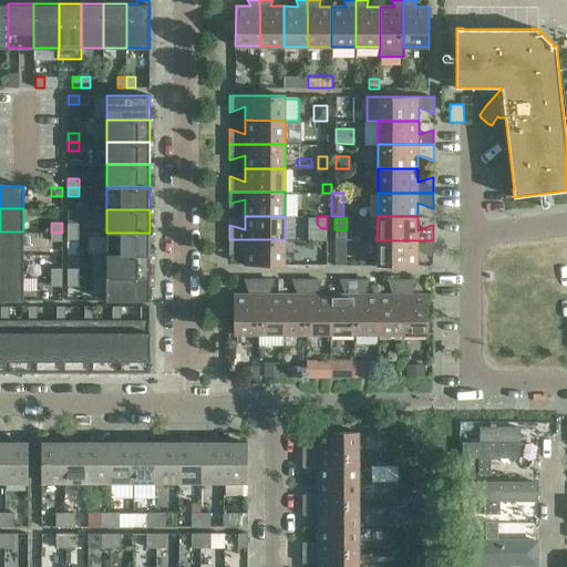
[(79,223),(68,223),(68,233),(79,233),(79,223)]
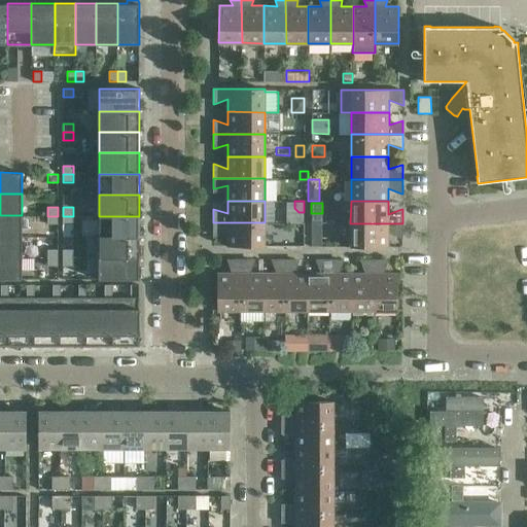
[(22,215),(0,215),(0,237),(22,237),(22,215)]
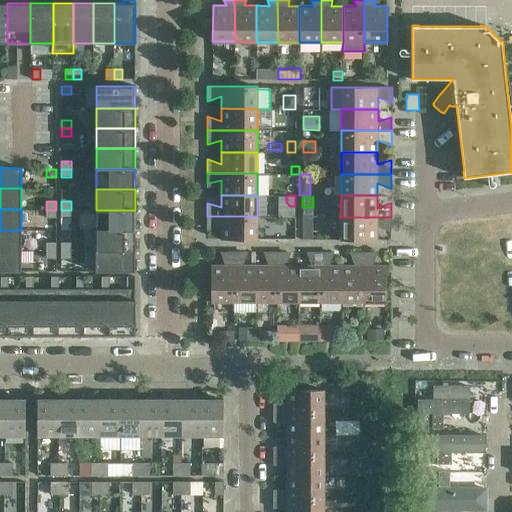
[(56,210),(46,210),(46,218),(56,218),(56,210)]
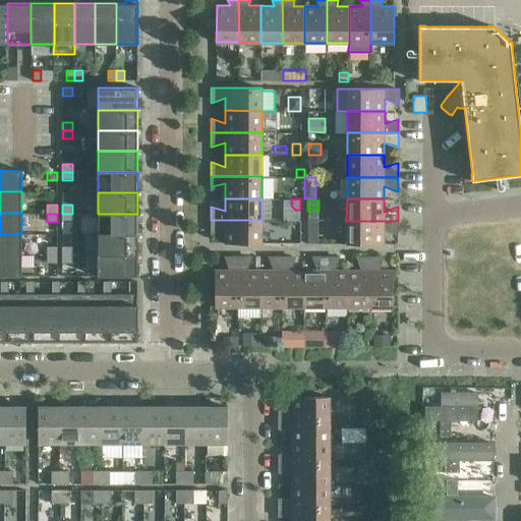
[(72,214),(62,214),(62,222),(72,222),(72,214)]
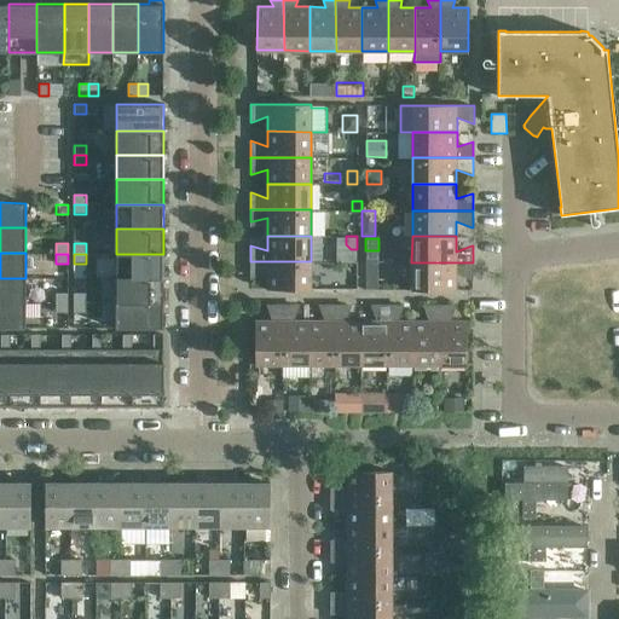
[(163,278),(163,254),(116,254),(116,278),(163,278)]
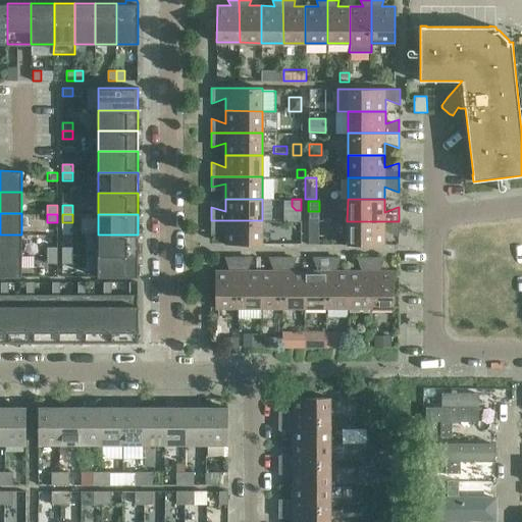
[(262,220),(211,220),(211,236),(224,230),(224,244),(262,244),(262,220)]
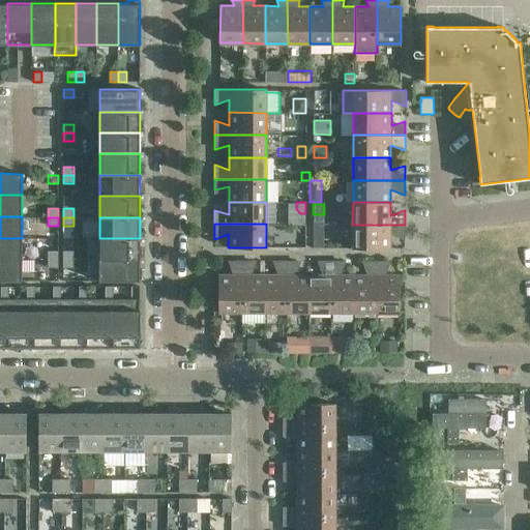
[(352,225),(352,247),(390,247),(390,235),(404,239),(405,239),(405,225),(352,225)]
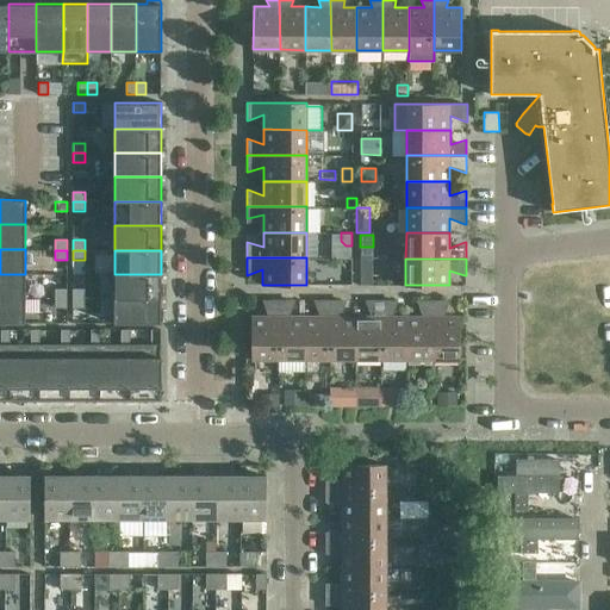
[(372,268),(360,268),(360,285),(371,285),(372,268)]
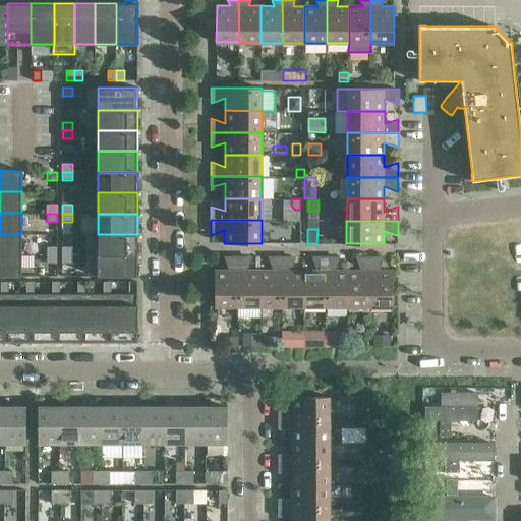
[(300,231),(289,231),(289,242),(300,242),(300,231)]
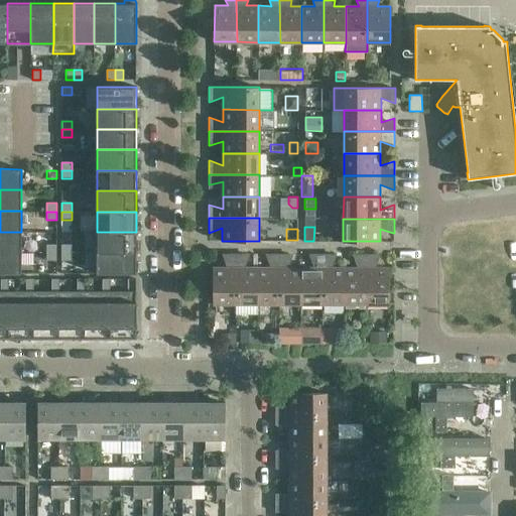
[(21,232),(0,232),(0,253),(21,253),(21,232)]
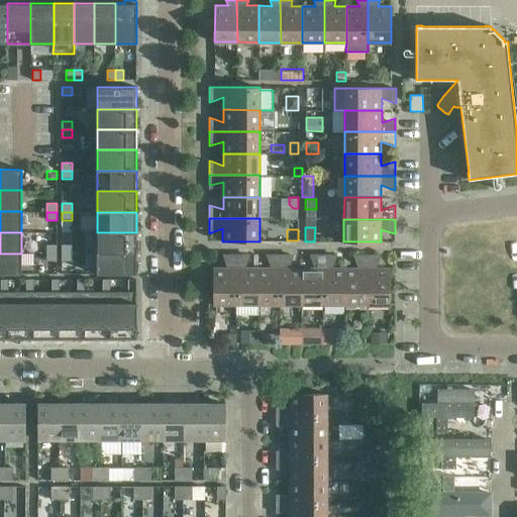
[(97,232),(97,252),(136,252),(136,232),(97,232)]
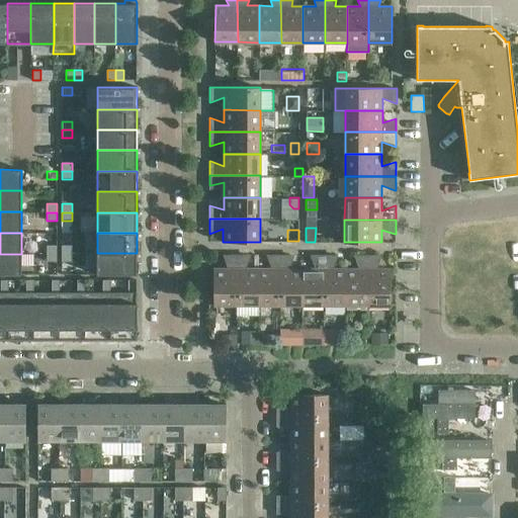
[(47,245),(47,253),(57,253),(57,245),(47,245)]
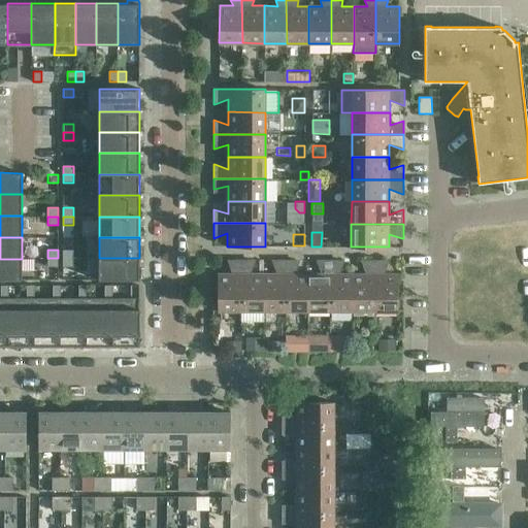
[(73,250),(63,250),(63,258),(73,258),(73,250)]
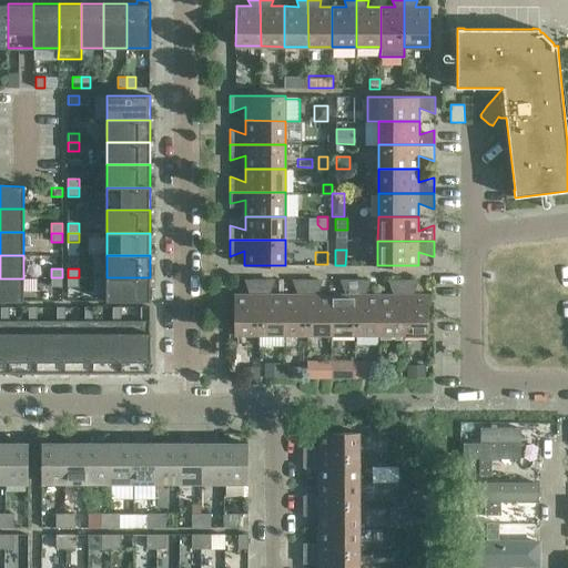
[(51,277),(51,287),(62,286),(62,277),(51,277)]
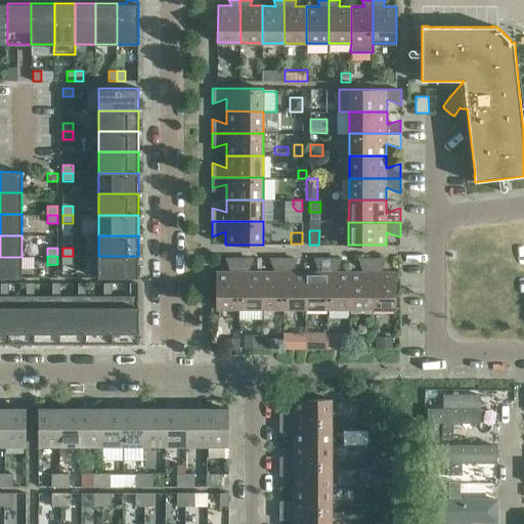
[(73,264),(73,256),(62,256),(62,264),(73,264)]
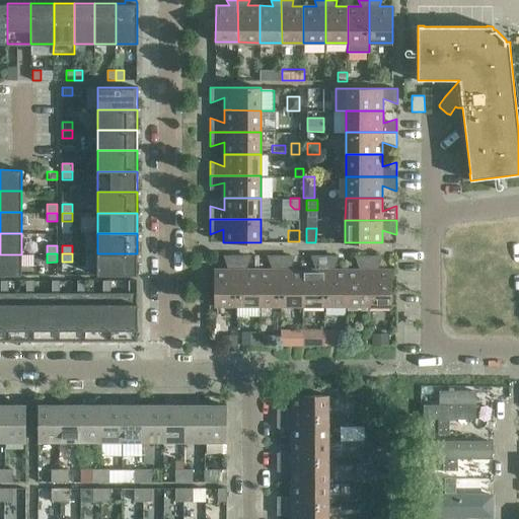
[(137,253),(97,253),(97,276),(137,276),(137,253)]
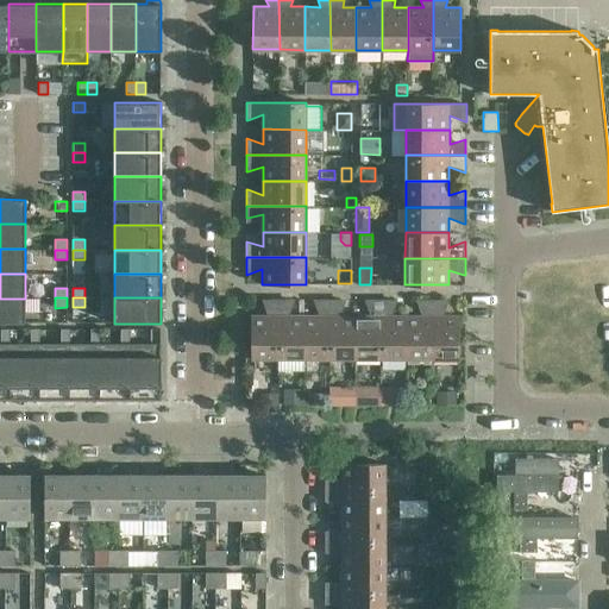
[(25,299),(0,299),(0,322),(25,324),(25,299)]
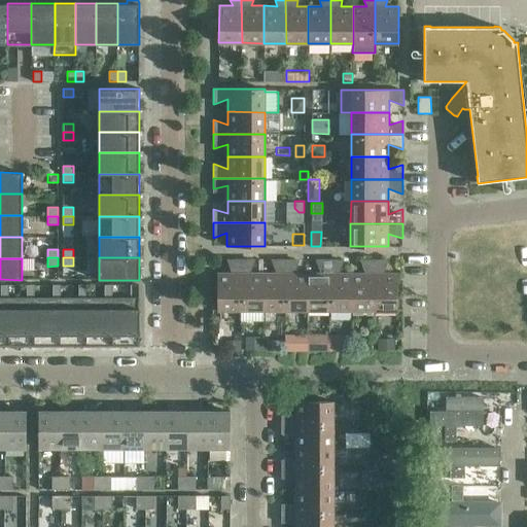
[(218,273),(217,310),(241,310),(241,258),(225,258),(225,259),(231,273),(218,273)]
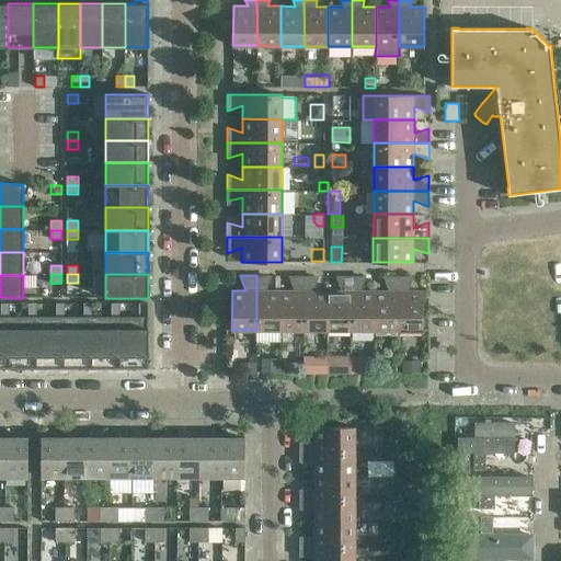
[(256,275),(256,330),(279,330),(279,290),(266,290),(272,276),(272,275),(256,275)]
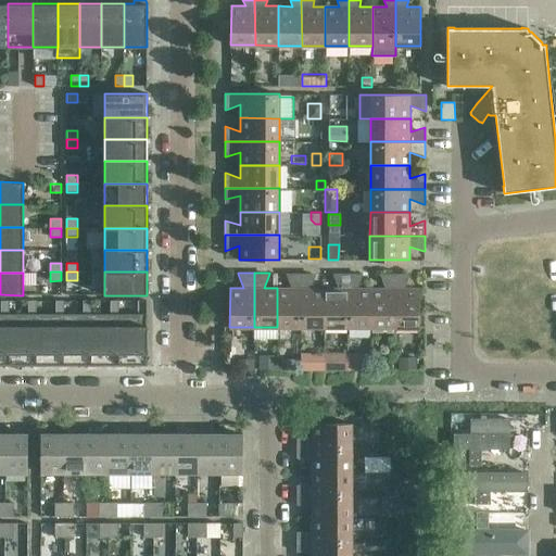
[(277,288),(277,327),(301,327),(301,273),(286,273),(286,274),(291,288),(277,288)]
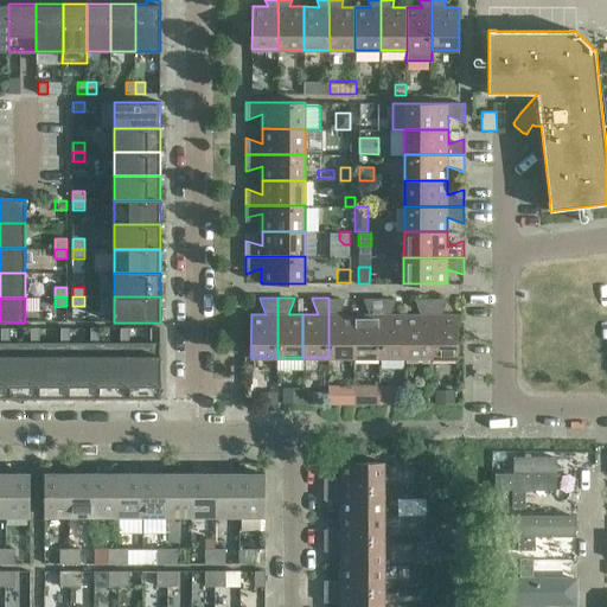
[(328,298),(328,357),(353,357),(353,314),(340,314),(345,299),(345,298),(328,298)]
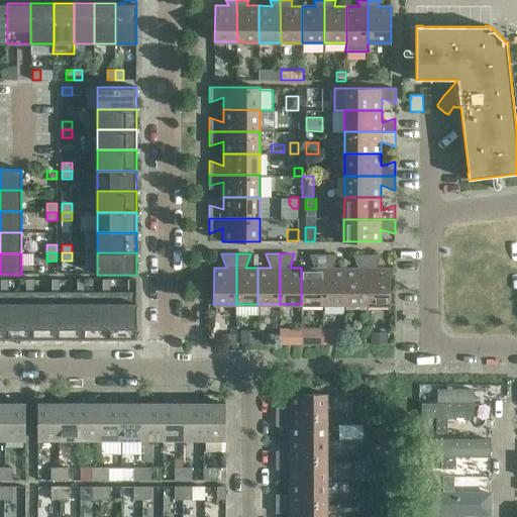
[(301,268),(301,304),(323,305),(323,253),(309,253),(309,254),(314,268),(301,268)]
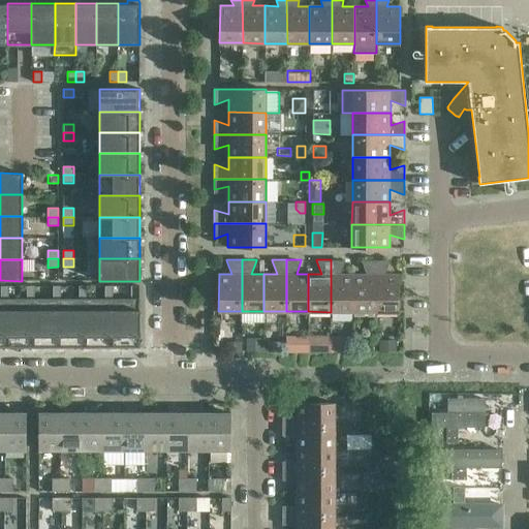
[(331,259),(331,312),(353,312),(353,274),(341,274),(345,260),(345,259),(331,259)]
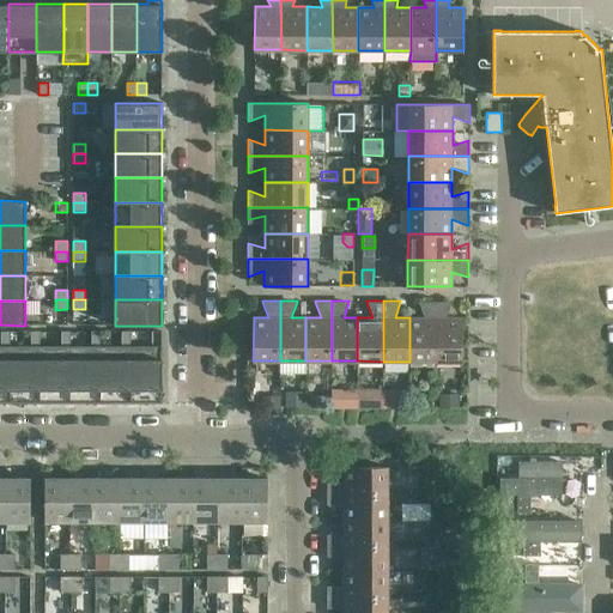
[(410,317),(410,362),(435,362),(435,301),(419,301),(419,302),(424,317),(410,317)]
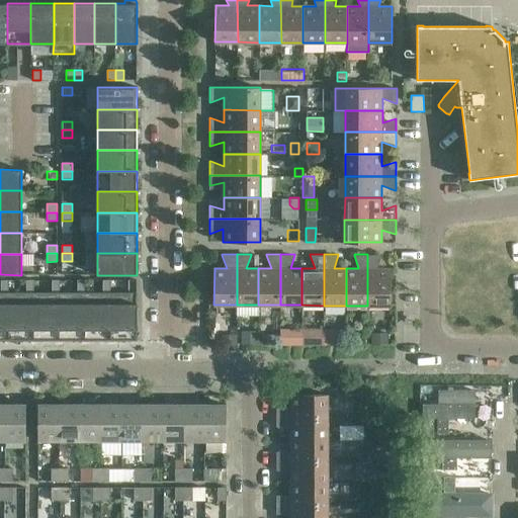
[(377,254),(367,254),(367,268),(367,306),(391,306),(391,268),(377,268),(375,268),(381,254),(377,254)]
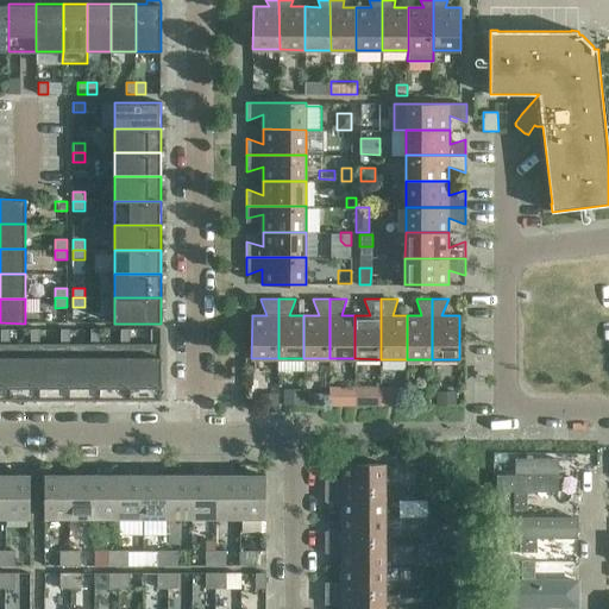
[(0,344),(0,343),(0,400),(10,401),(10,344),(11,330),(0,330),(0,344)]
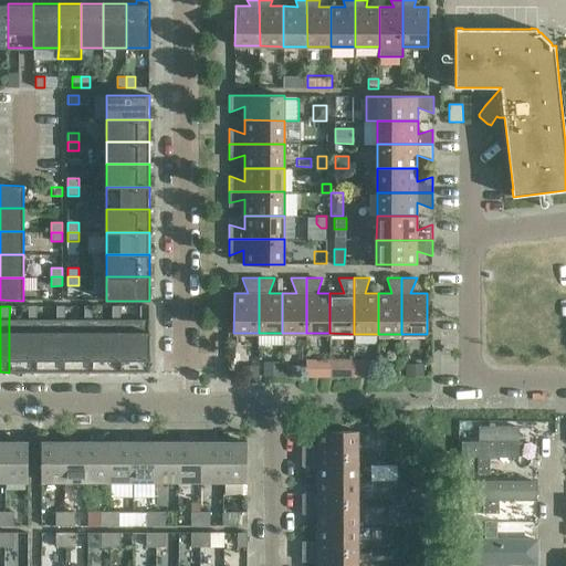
[(9,320),(9,373),(37,373),(38,320),(37,306),(29,306),(29,320),(9,320)]
